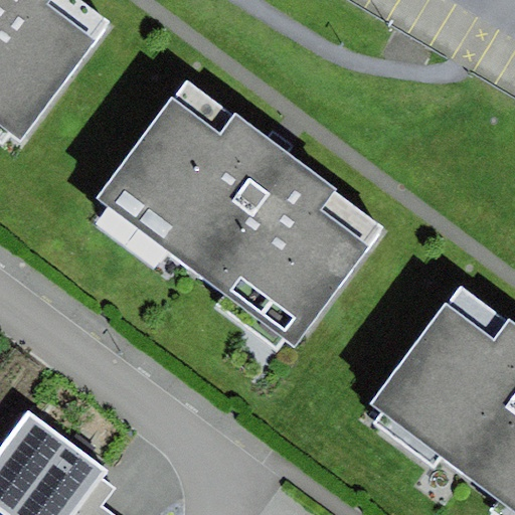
[(81,0),(0,0),(0,121),(22,137),(109,20),(81,0)]
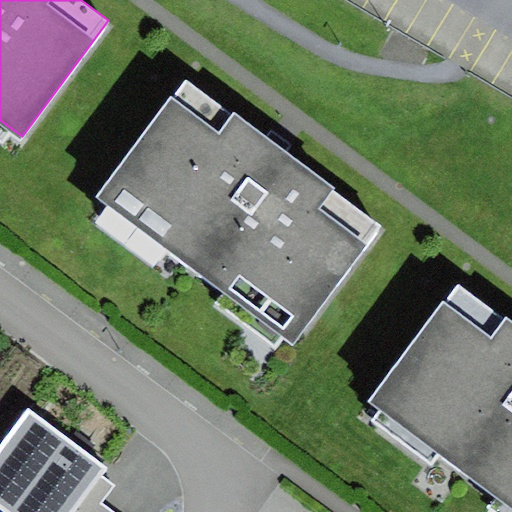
[(277,147),(186,80),(99,197),(293,340),(381,223),(277,147)]
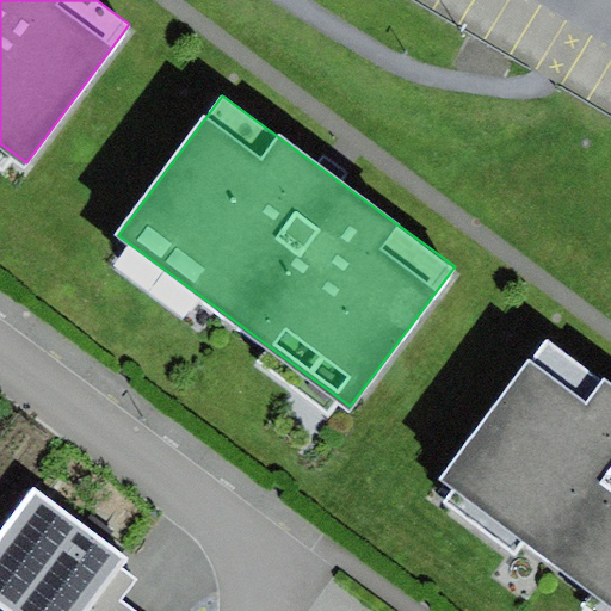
[(610,390),(544,341),(442,479),(610,603),(610,390)]
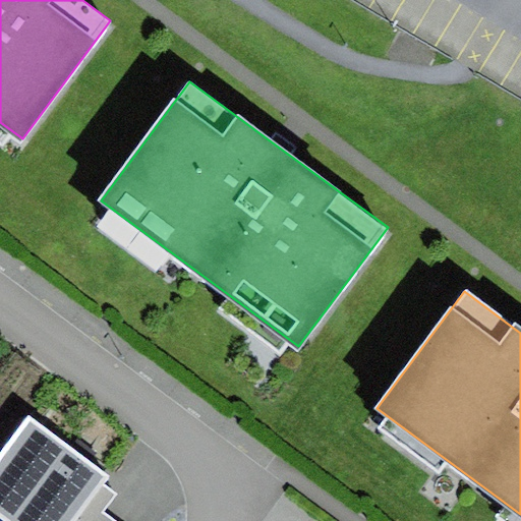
[(111,475),(29,415),(0,453),(0,518),(4,520),(76,520),(104,486),(111,475)]
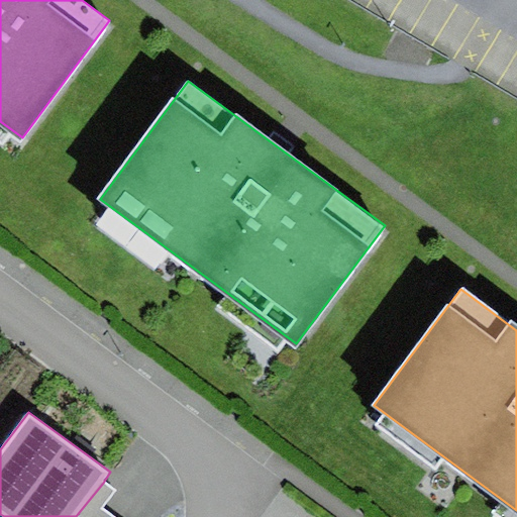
[(115,492),(103,483),(76,516),(114,516),(103,508),(115,492)]
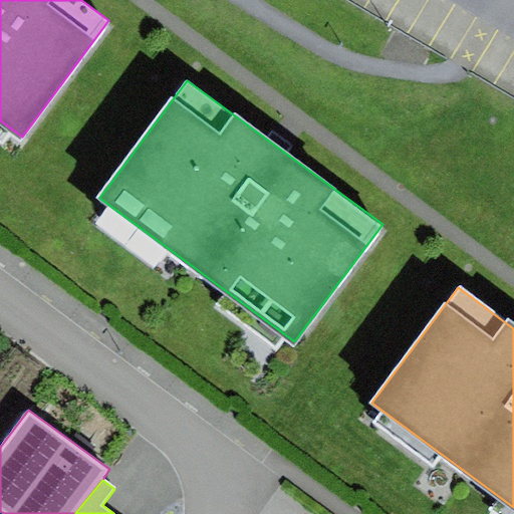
All buildings are outlined.
